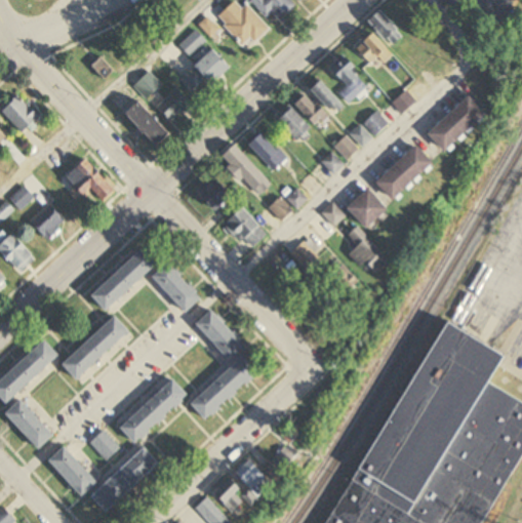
[(232,0),(216,16),(247,46),(266,28),(236,0),(232,0)]
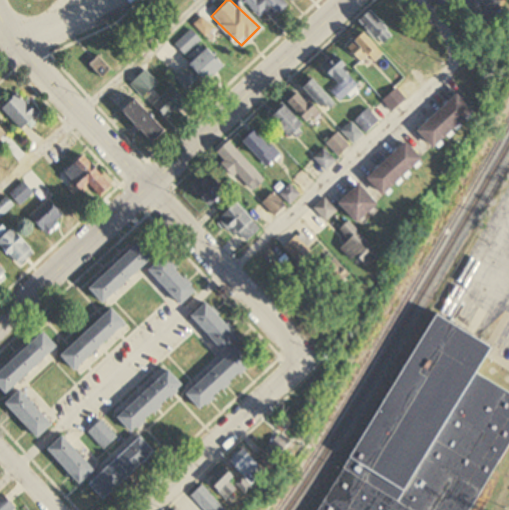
[(258,16),(265,9),(272,17),(287,3),(284,0),(243,0),(258,16)]
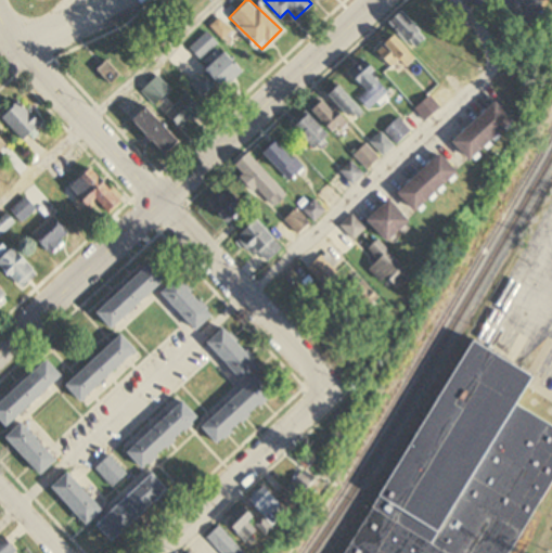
[(382,20),(410,51),(431,34),(402,2),(382,20)]
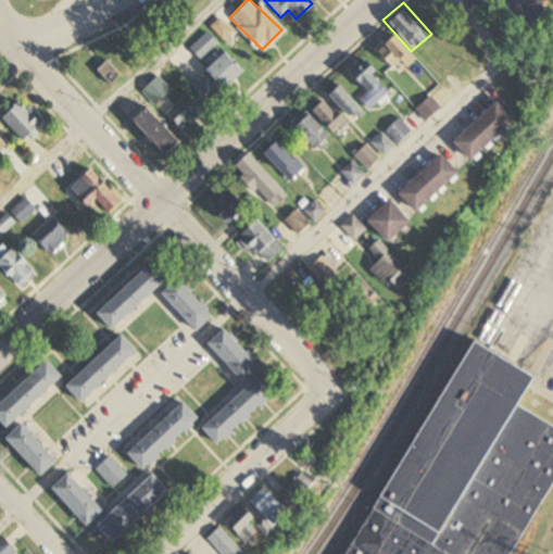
[(363,41),(391,73),(411,55),(384,23),(363,41)]
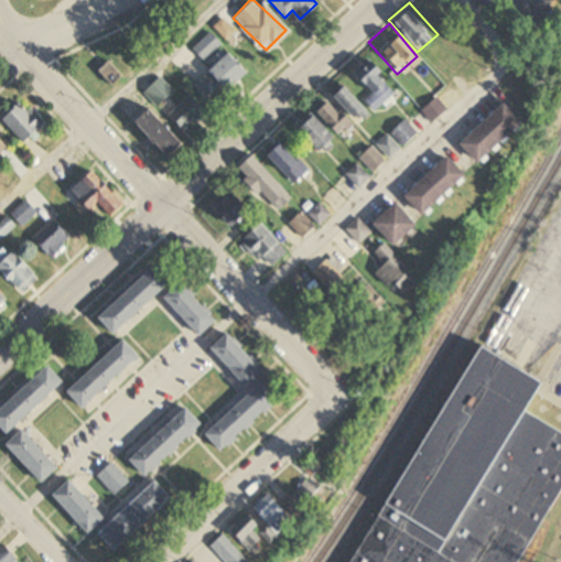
[(225,90),(246,71),(228,51),(192,86),(204,99),(219,85),(225,90)]
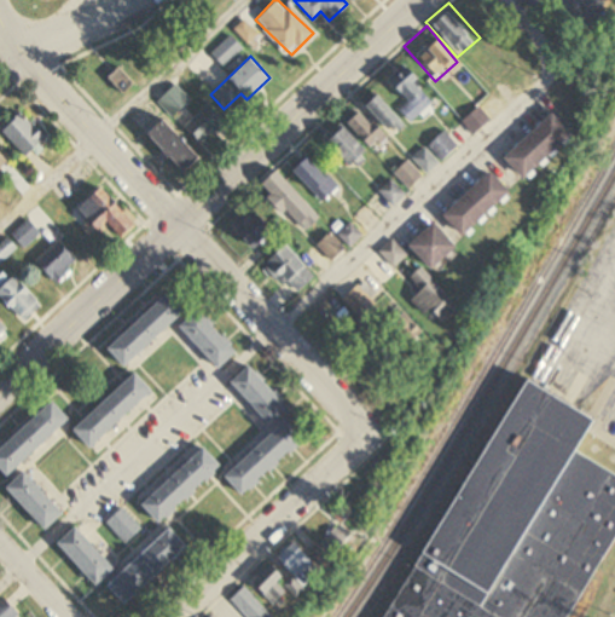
[(133,81),(119,67),(109,76),(122,91),(133,81)]
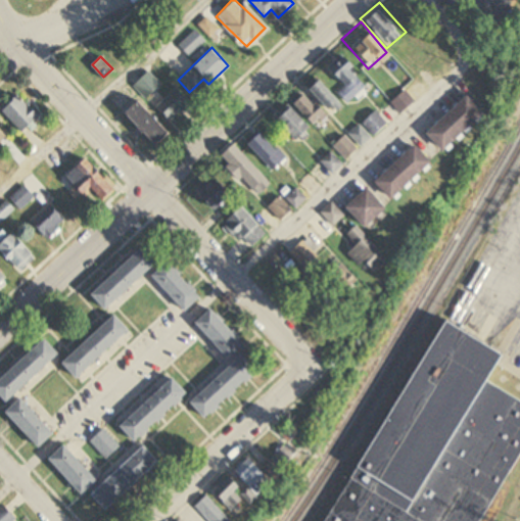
[(324,75),(349,104),(369,88),(342,57),(324,75)]
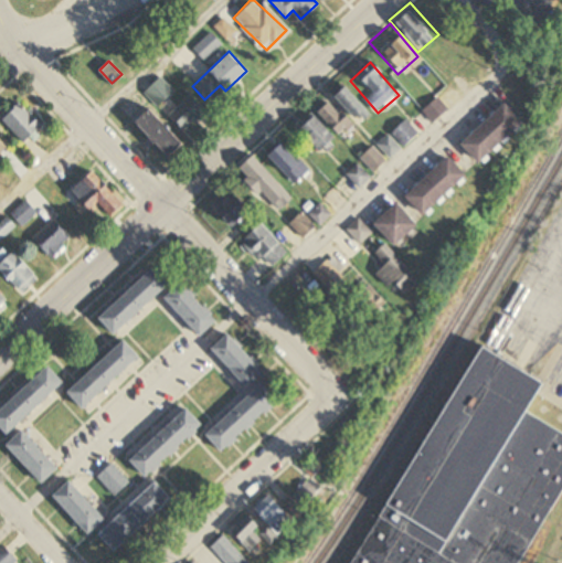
[(172,89),(158,76),(142,92),(156,106),(172,89)]
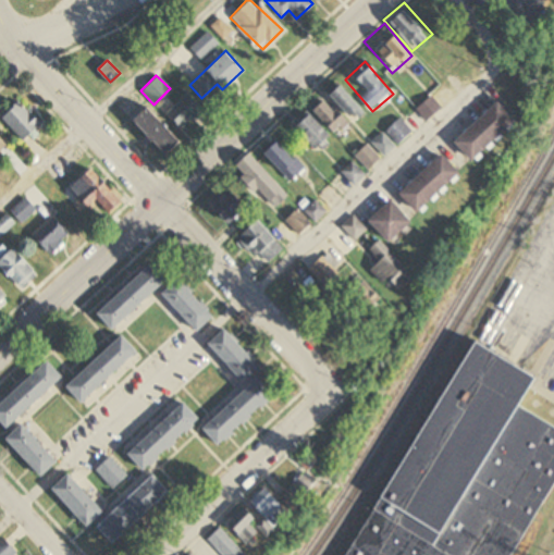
[(334,132),(360,107),(340,85),(312,109),(334,132)]
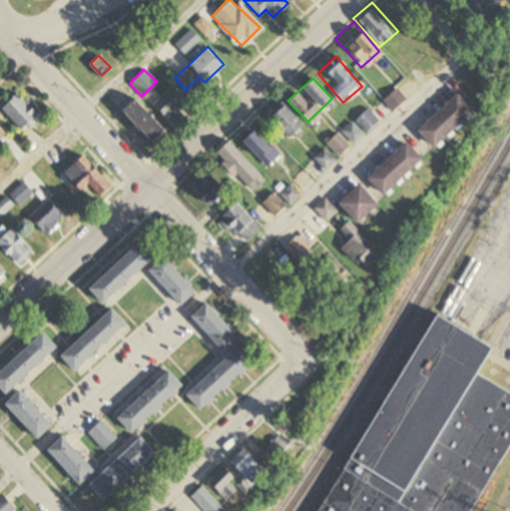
[(167,119),(186,100),(170,84),(151,103),(167,119)]
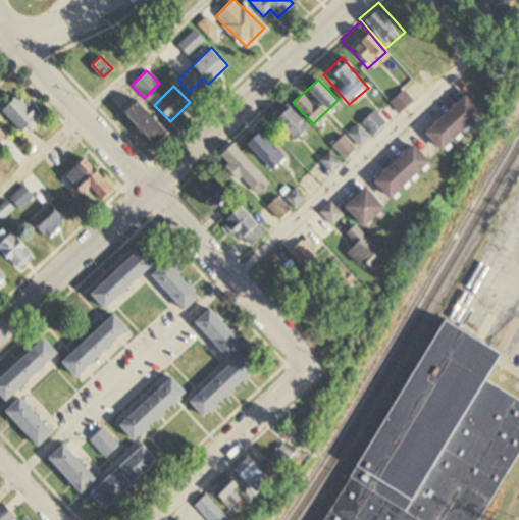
[(486,111),(468,93),(428,133),(447,151),(486,111)]
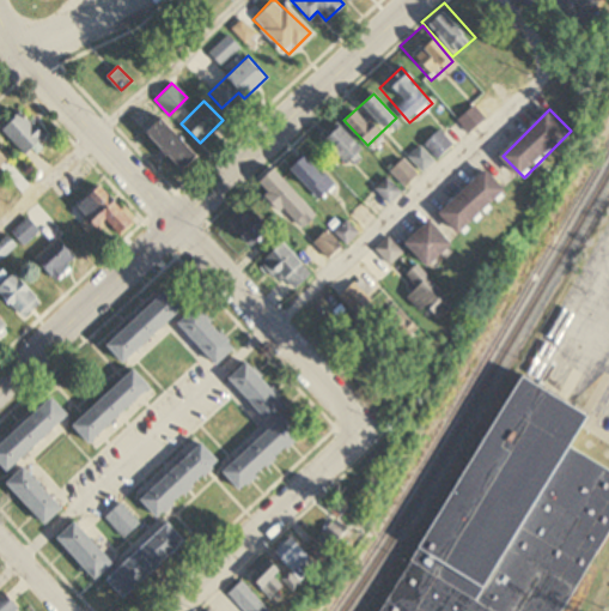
[(46,137),(20,112),(1,131),(26,156),(46,137)]
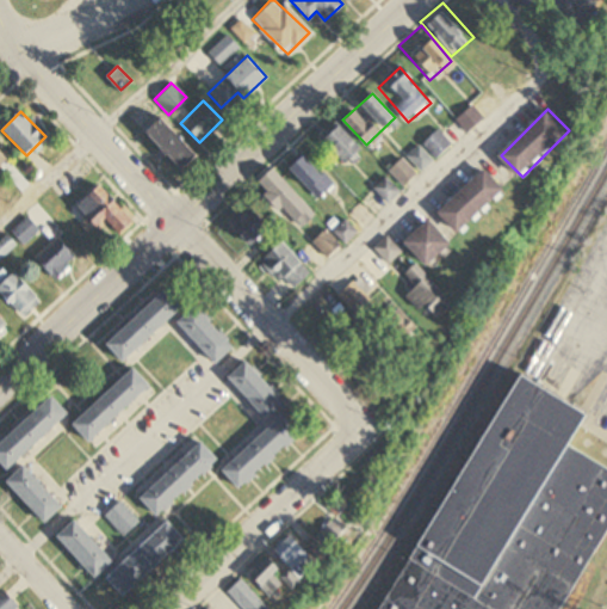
[(147,133),(181,170),(197,155),(162,118),(147,133)]
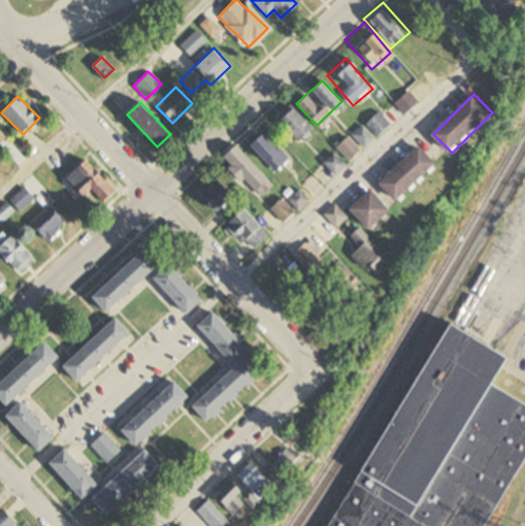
[(313,129),(290,103),(275,117),(298,141),(313,129)]
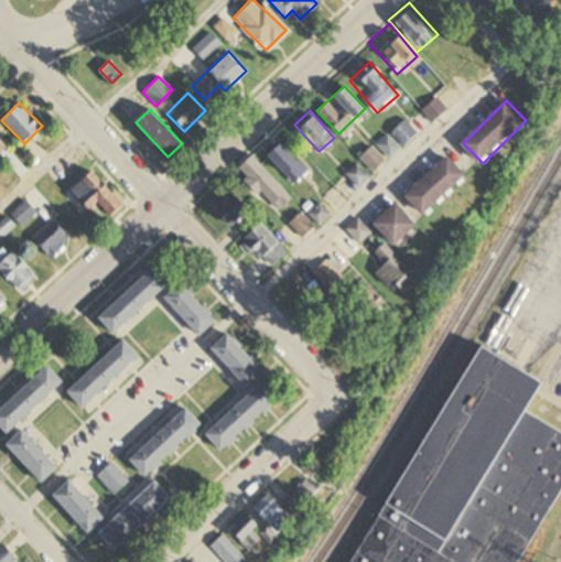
[(402,144),(416,132),(403,119),(390,131),(402,144)]
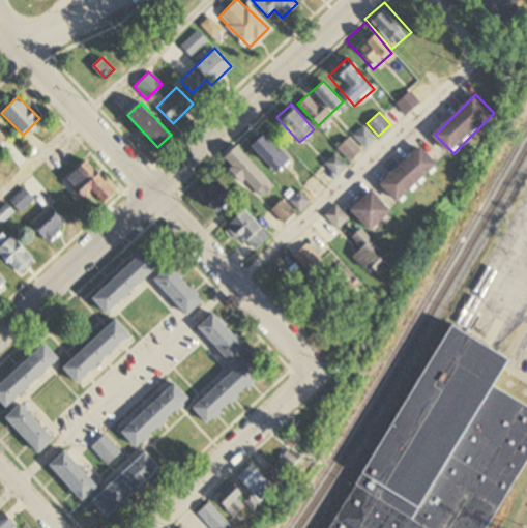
[(288,159),(265,135),(253,147),(275,171),(288,159)]
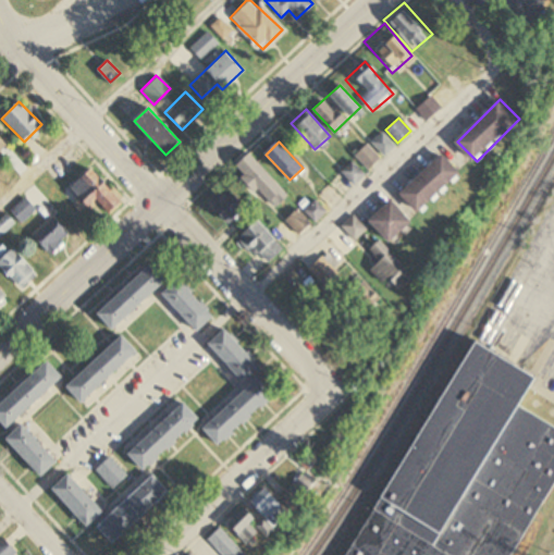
[(234,165),(267,204),(282,189),(249,151),(234,165)]
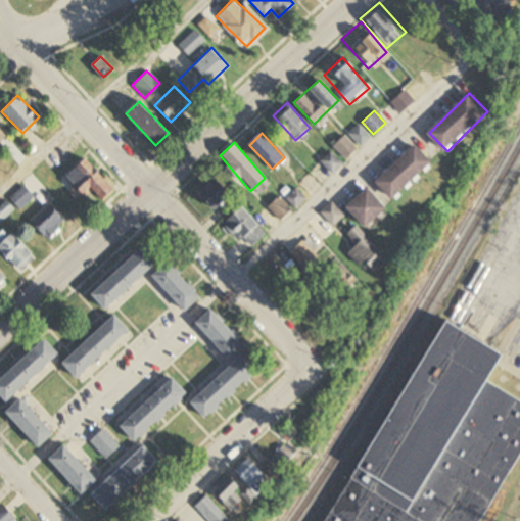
[(376,183),(393,200),(433,160),(416,143),(376,183)]
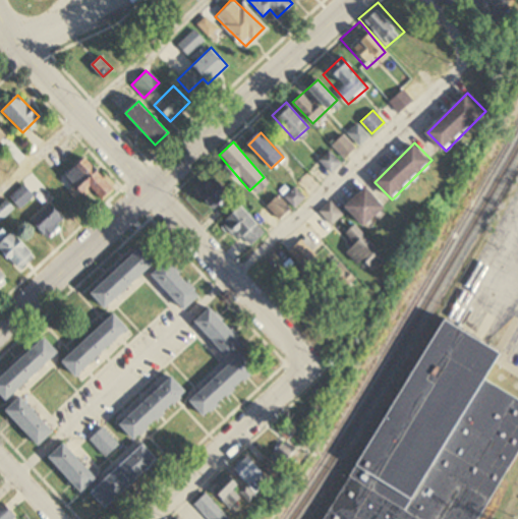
[(90,186),(102,200),(115,189),(84,156),(64,175),(73,184),(67,189),(76,198),(90,186)]
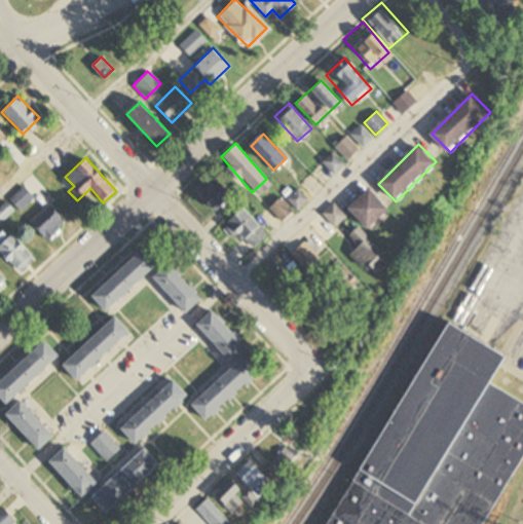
[(231,196),(214,174),(196,188),(214,211),(231,196)]
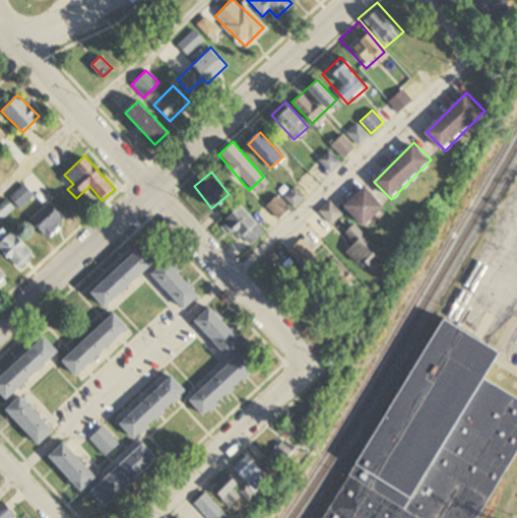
[(31,195),(19,182),(6,195),(19,207),(31,195)]
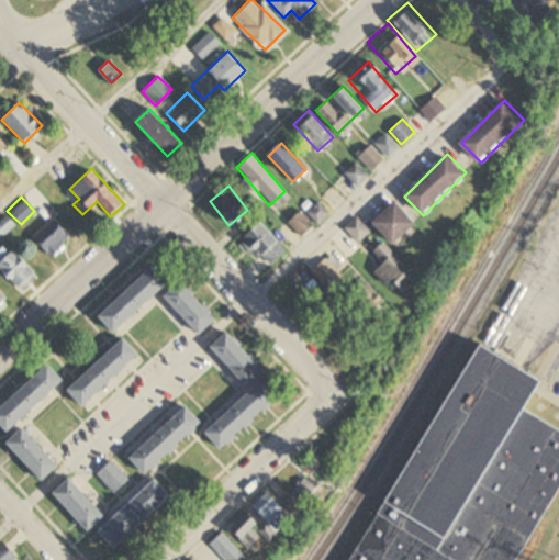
[(305,210),(315,222),(326,213),(315,201),(305,210)]
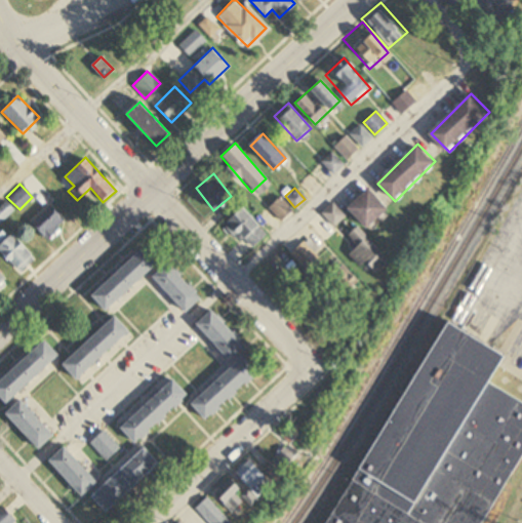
[(368,228),(389,208),(369,189),(349,208),(368,228)]
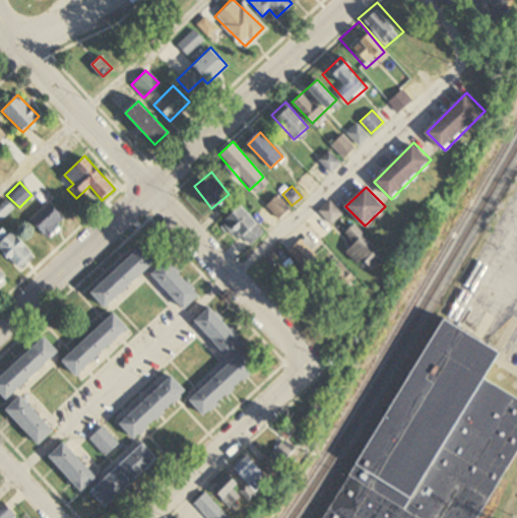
[(266,204),(275,216),(287,208),(278,196),(266,204)]
